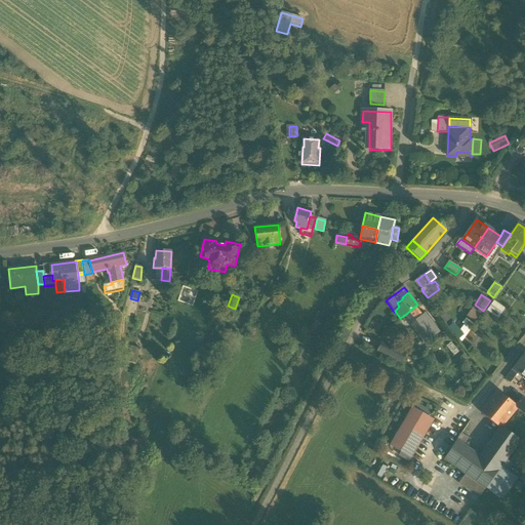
[(485,311),(496,319),(503,310),(502,309),(492,301),(485,311)]
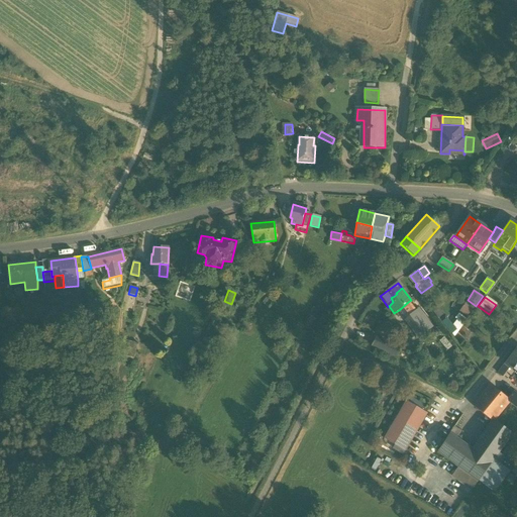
[(415,311),(408,302),(399,310),(406,319),(416,312),(415,311)]
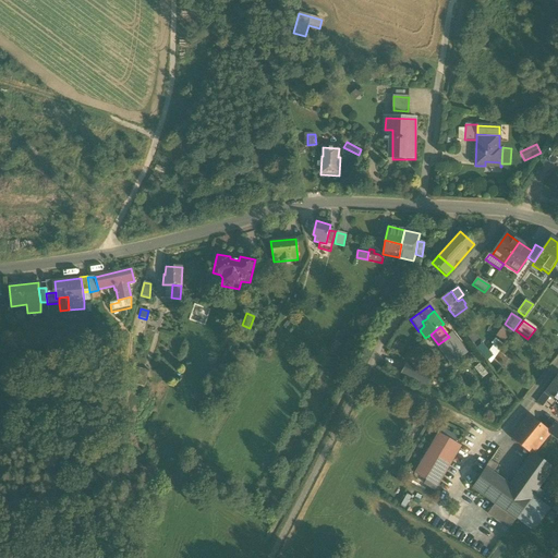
[(511,331),(502,326),(495,337),(504,342),(511,331)]
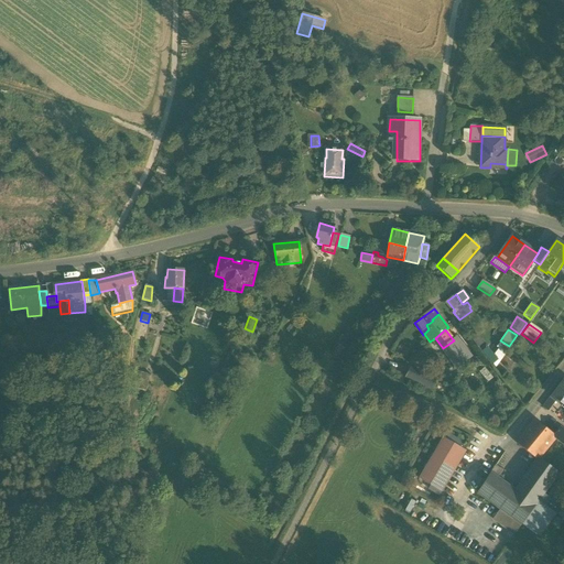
[(485,344),(477,335),(472,339),(478,348),(485,344)]
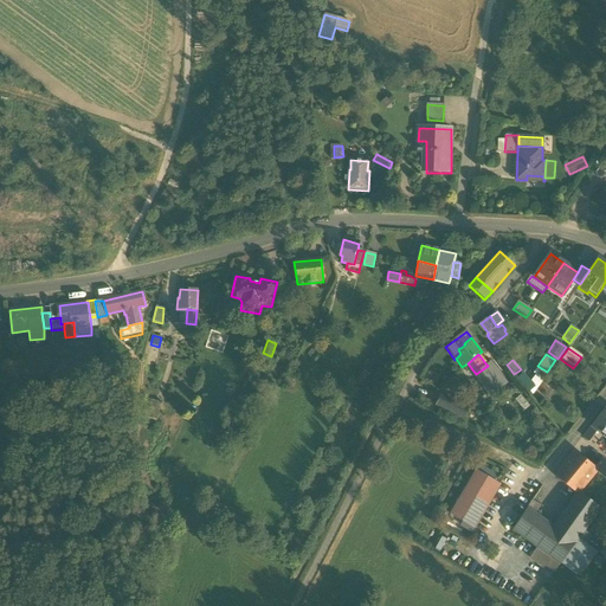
[(490,362),(487,365),(488,366),(476,374),(491,394),(507,382),(490,362)]
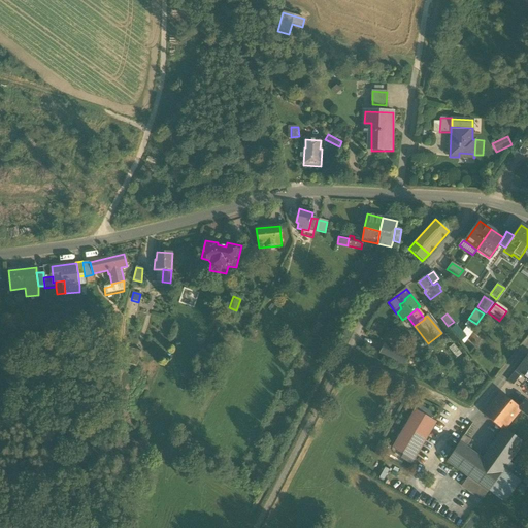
[(466,327),(462,332),(467,338),(476,327),(468,320),(464,325),(466,327)]
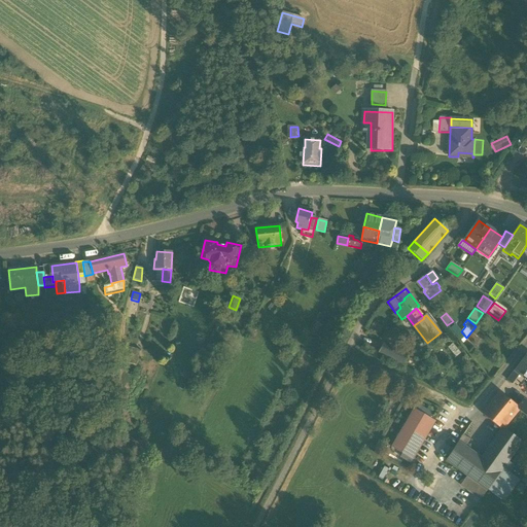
[(461,331),(456,324),(451,328),(462,343),(466,338),(461,331)]
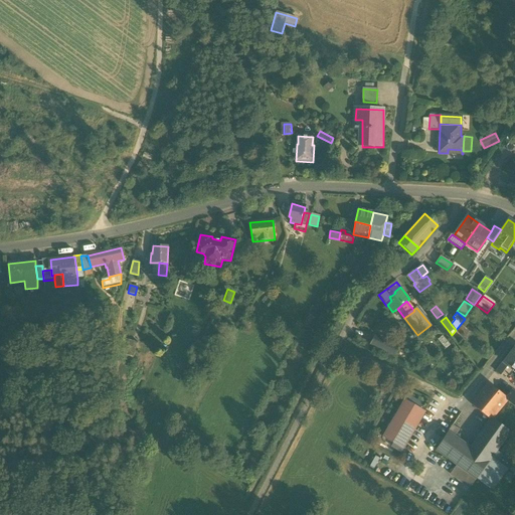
[(371,345),(392,356),(397,347),(375,336),(371,345)]
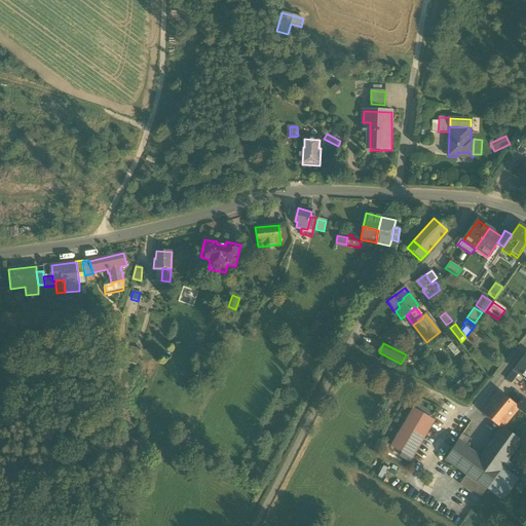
[(451,343),(447,347),(454,357),(459,352),(451,343)]
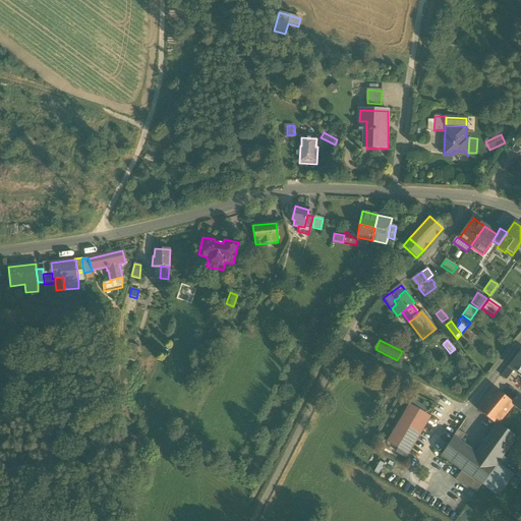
[(126,344),(123,358),(134,361),(138,346),(126,344)]
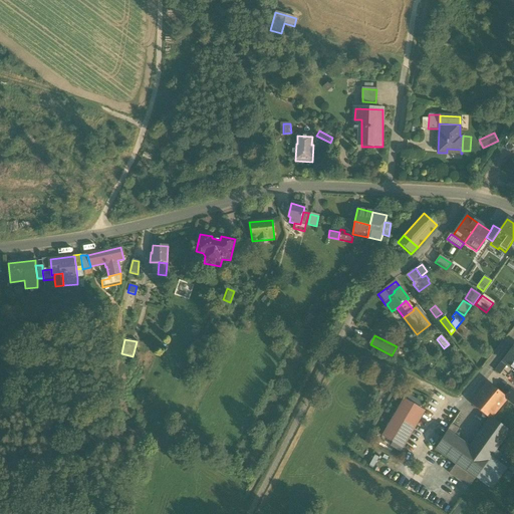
[(507,365),(513,370),(513,345),(502,361),(507,365)]
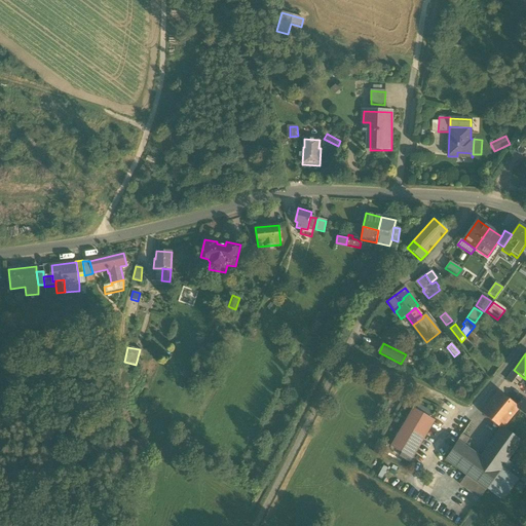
[(413,358),(406,354),(401,364),(408,367),(413,358)]
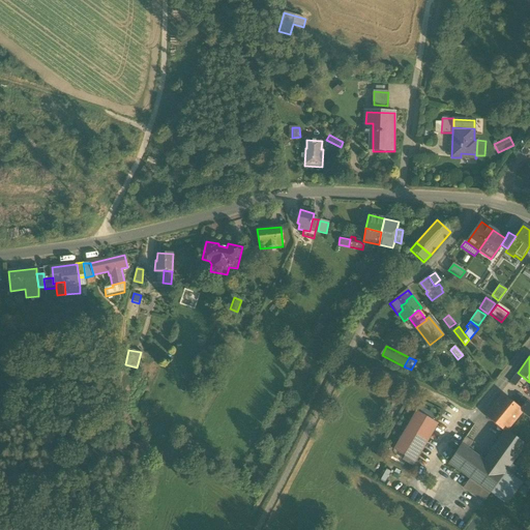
[(512,380),(517,384),(523,377),(518,373),(512,380)]
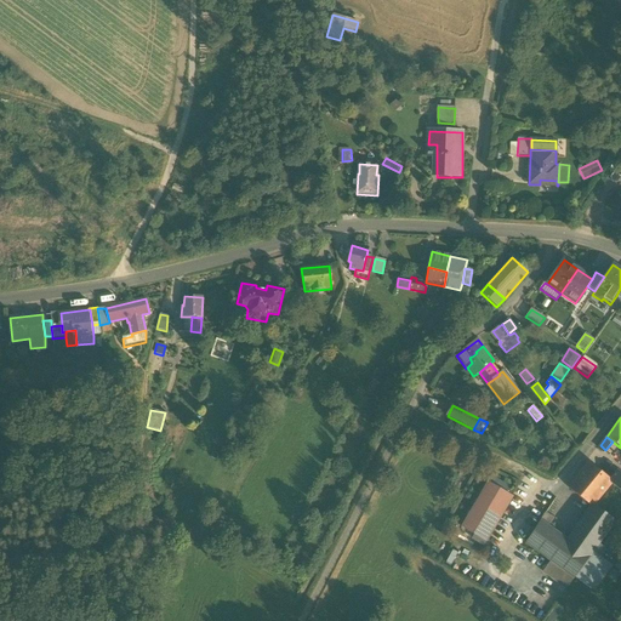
[(567,490),(590,508),(592,505),(593,506),(602,494),(613,483),(609,480),(610,479),(587,462),(577,476),(567,490)]
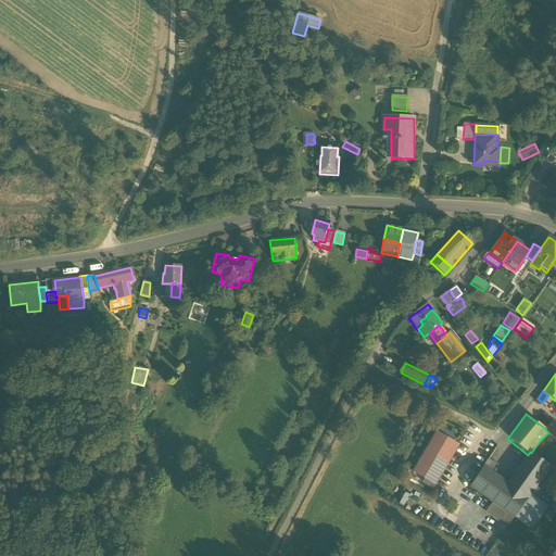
[(548,432),(555,438),(555,426),(551,422),(546,429),(545,430),(548,432)]
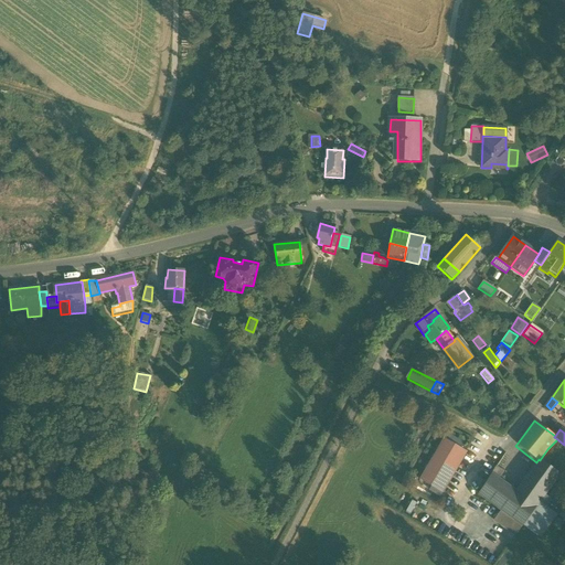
[(448,434),(445,439),(459,448),(462,443),(448,434)]
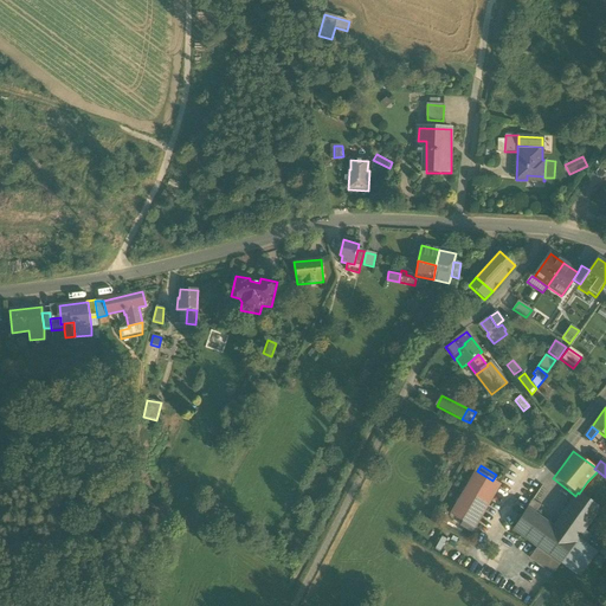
[(462,522),(475,529),(500,484),(492,481),(477,471),(476,470),(450,515),(462,522)]
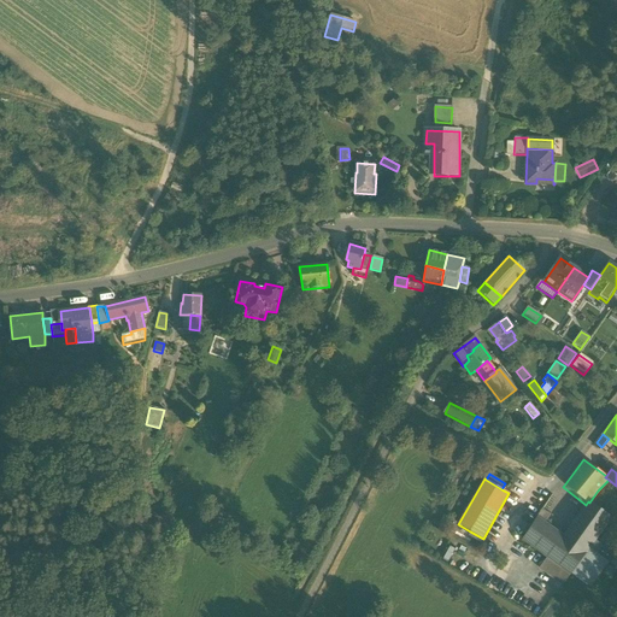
[(586,505),(563,536),(586,553),(588,550),(595,540),(611,518),(589,503),(588,501),(586,505)]
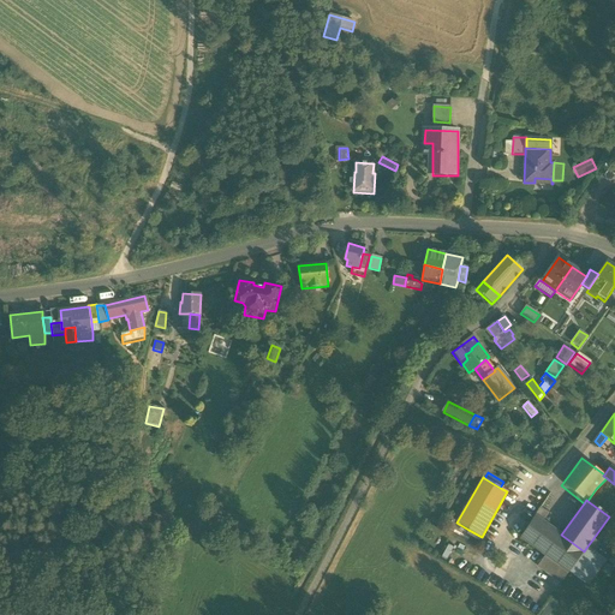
[(520,537),(545,555),(568,572),(584,551),(561,535),(543,521),(548,513),(539,508),(535,515),(520,537)]
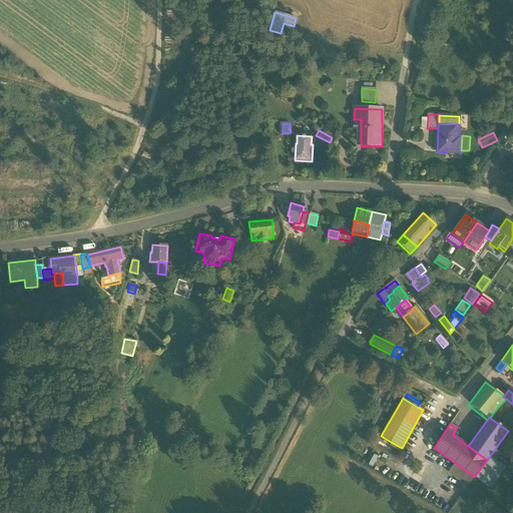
[(400,452),(402,448),(391,442),(389,445),(400,452)]
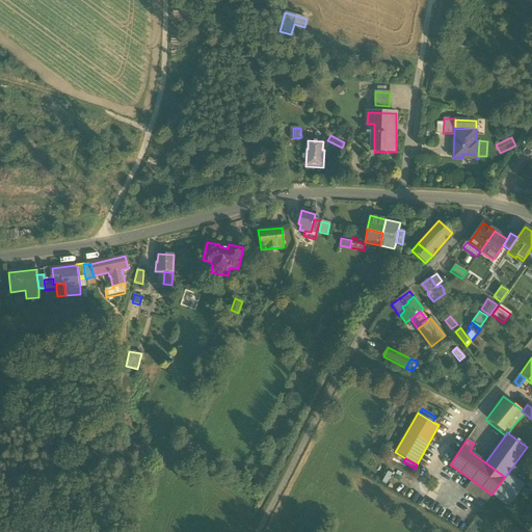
[(520,471),(513,466),(507,474),(513,479),(520,471)]
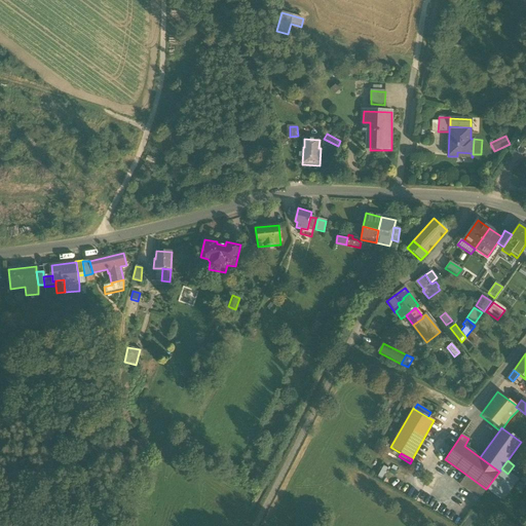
[(387,468),(383,466),(377,477),(381,479),(387,468)]
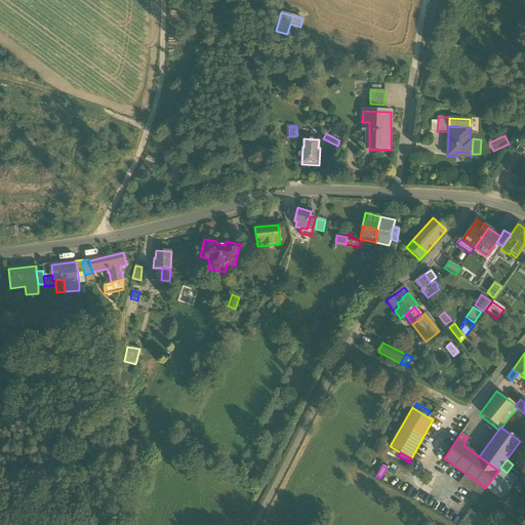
[(507,473),(500,468),(498,471),(485,488),(499,498),(514,478),(507,473)]
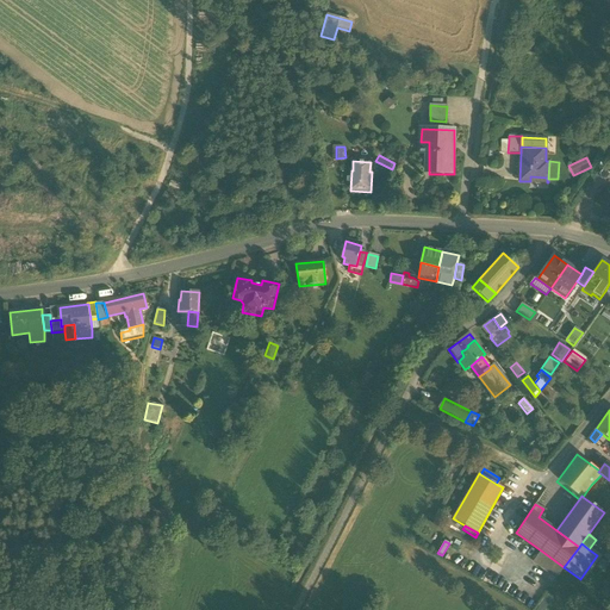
[(555,579),(564,567),(541,551),(533,562),(555,579)]
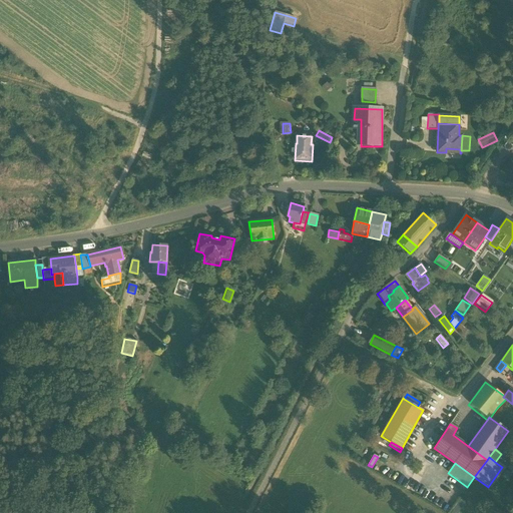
[(461,500),(451,512),(458,512),(465,504),(461,500)]
